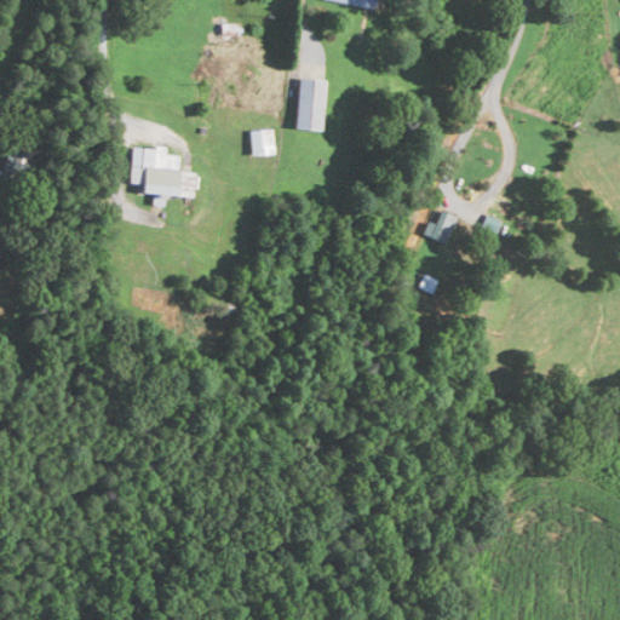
[(296,128),(322,131),(326,79),(299,76),(296,128)]
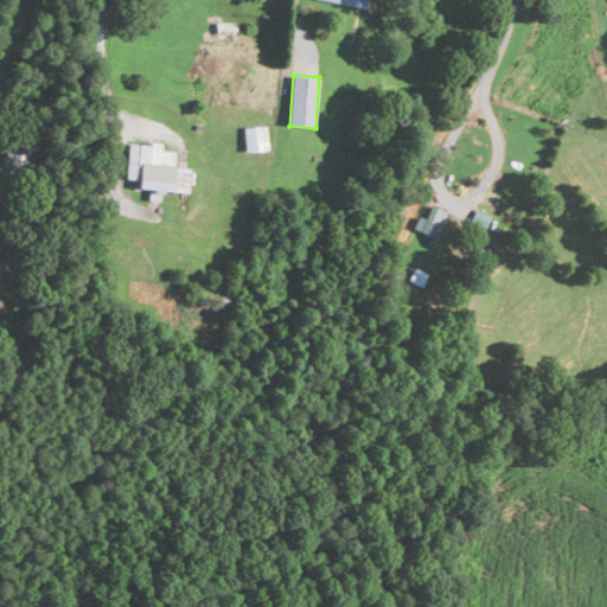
[(249,149),(257,147),(256,142),(268,139),(263,125),(243,132),(249,149)]
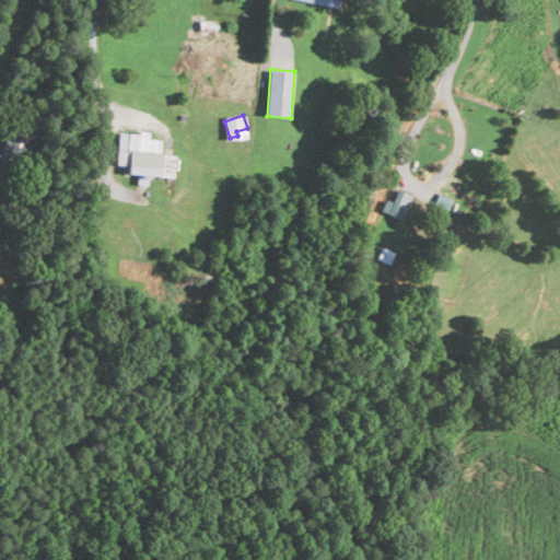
[(174,177),(175,156),(160,155),(161,140),(149,140),(150,133),(119,131),(117,165),(128,166),(128,174),(174,177)]
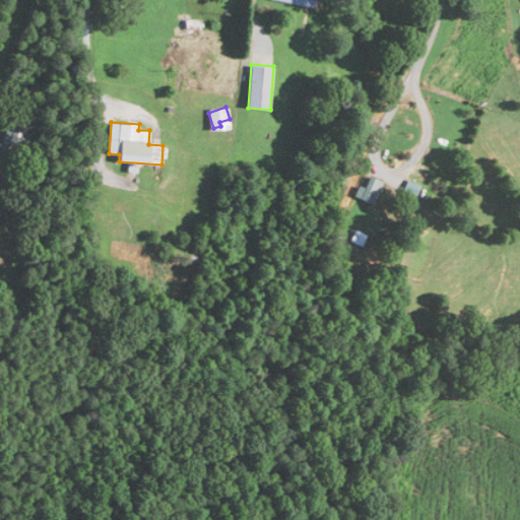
[(354,196),(368,201),(377,180),(369,177),(365,189),(359,186),(354,196)]
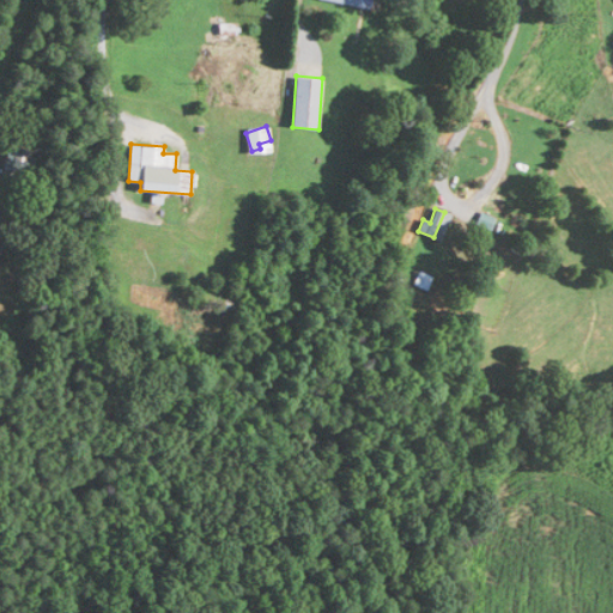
[(424,289),(428,277),(418,273),(414,286),(424,289)]
